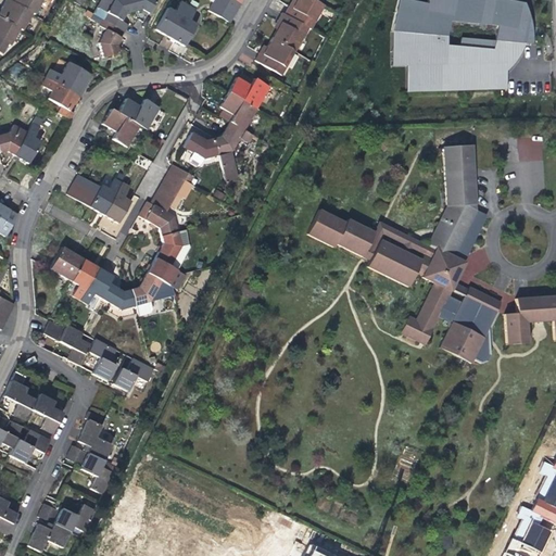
[(9,0),(8,2),(30,15),(33,16),(41,0),(9,0)]
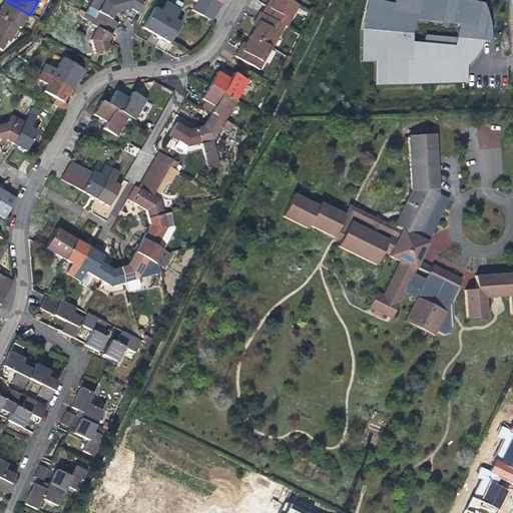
[(90,0),(83,13),(93,18),(113,30),(116,23),(110,20),(113,13),(121,11),(118,0),(103,0),(90,0)]
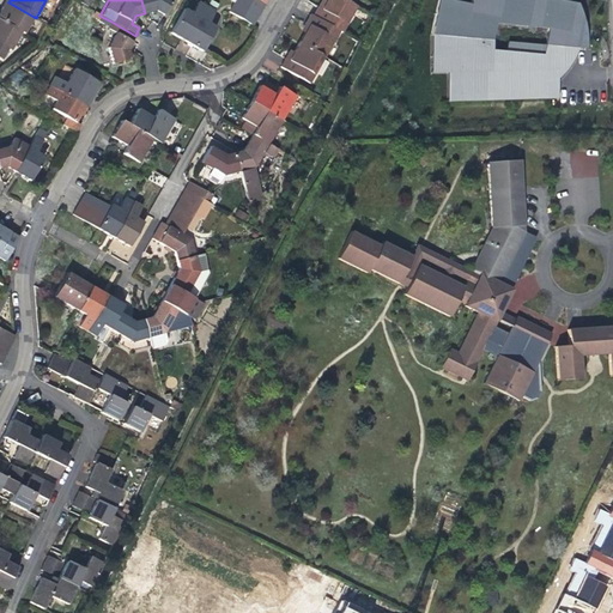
[(141,0),(145,13),(155,12),(162,16),(170,0),(141,0)]
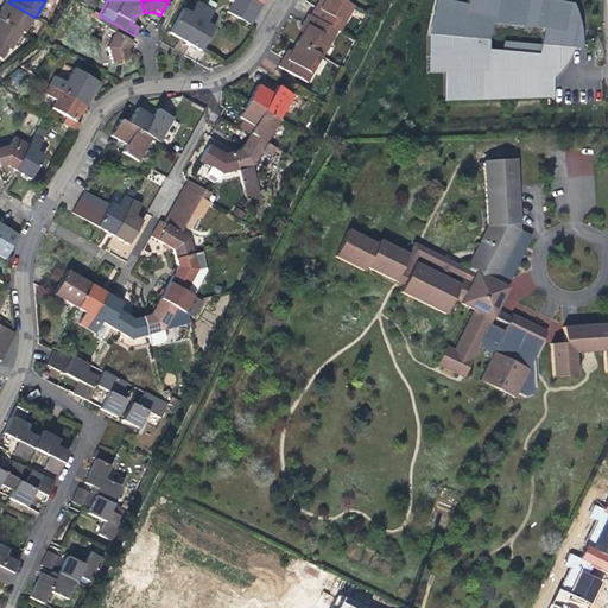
[(253,19),(258,12),(236,0),(232,0),(230,5),(253,19)]
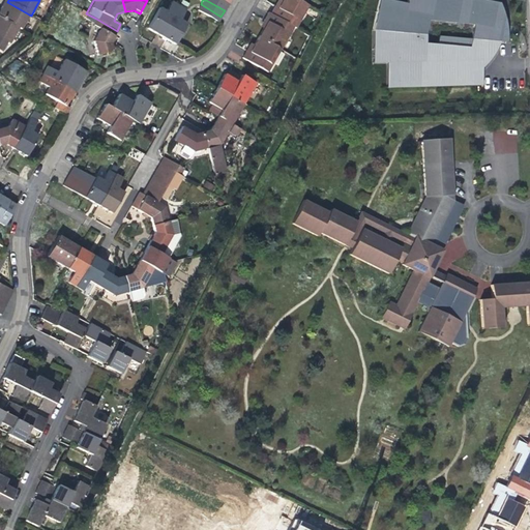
[(206,0),(225,10),(228,4),(219,0),(206,0)]
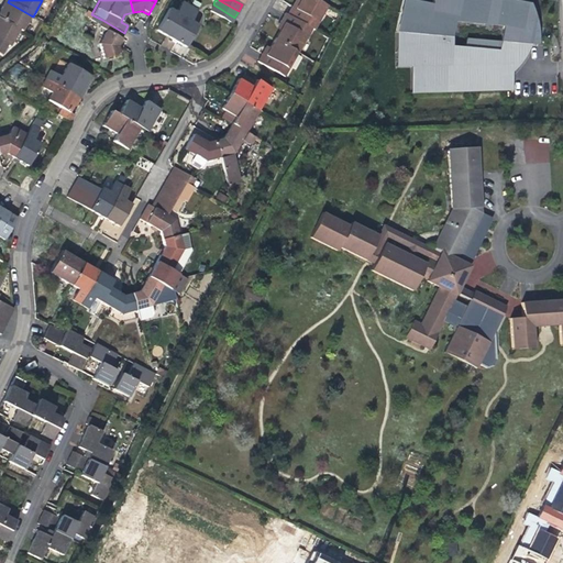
[(295,9),(290,17),(315,31),(317,32),(331,8),(318,0),(304,0),(304,2),(298,10),(295,9)]
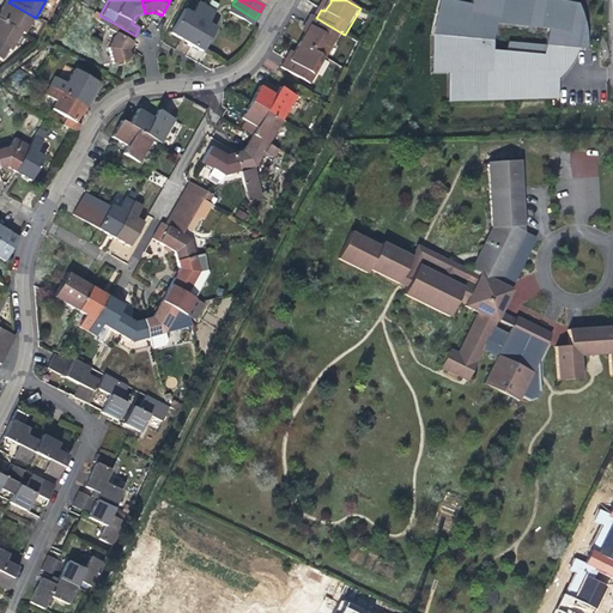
[(434,0),(426,37),(429,76),(444,74),(445,103),(556,99),(556,79),(551,83),(547,85),(545,87),(545,93),(456,97),(455,59),(434,60),(432,38),(437,17),(466,23),(468,7),(439,1),(434,0)]
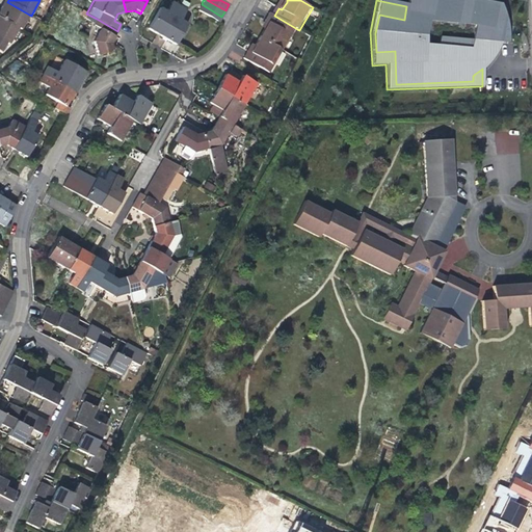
[(498,4),(478,0),(406,0),(404,20),(379,15),(375,33),(376,52),(395,51),(396,84),(473,81),(473,76),(475,74),(478,72),(482,69),(487,63),(488,60),(491,57),(494,53),(496,49),(498,43),(499,40),(500,36),(501,33),(493,31),(494,25),(495,23),(504,21),(502,16),(498,4)]
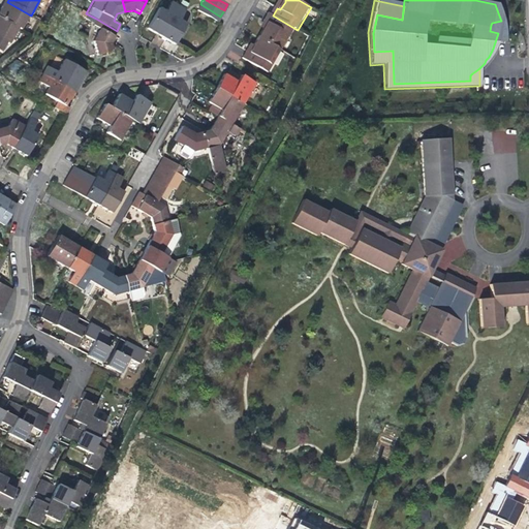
[(20,31),(29,14),(7,2),(5,1),(1,8),(0,9),(0,19),(18,29),(20,31)]
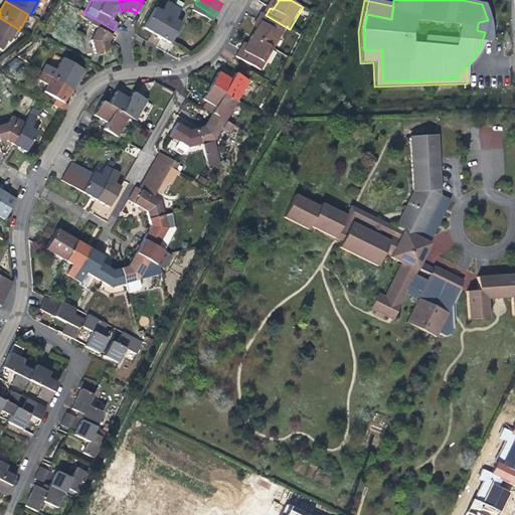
[(150,32),(156,35),(173,5),(166,1),(160,11),(154,7),(142,28),(150,32)]
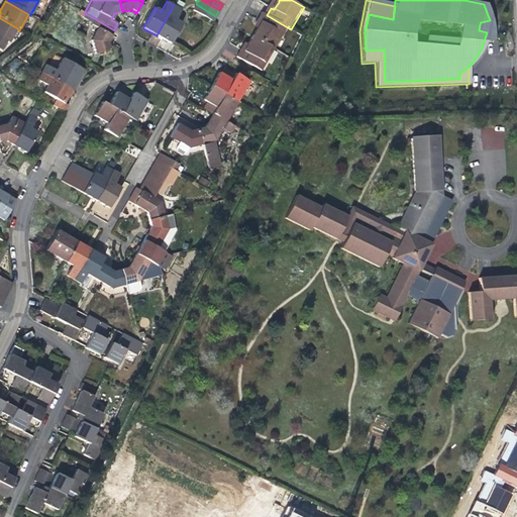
[(212,21),(215,16),(196,4),(192,9),(212,21)]
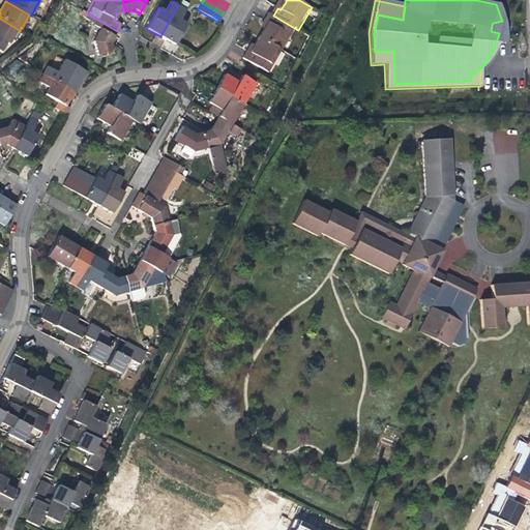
[(185,9),(178,5),(160,36),(169,41),(173,45),(185,24),(179,20),(185,9)]
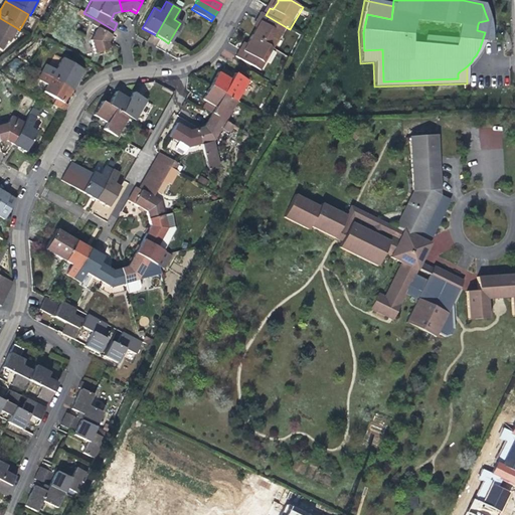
[(276,49),(288,28),(266,15),(263,14),(259,22),(263,23),(258,31),(254,37),(276,49)]
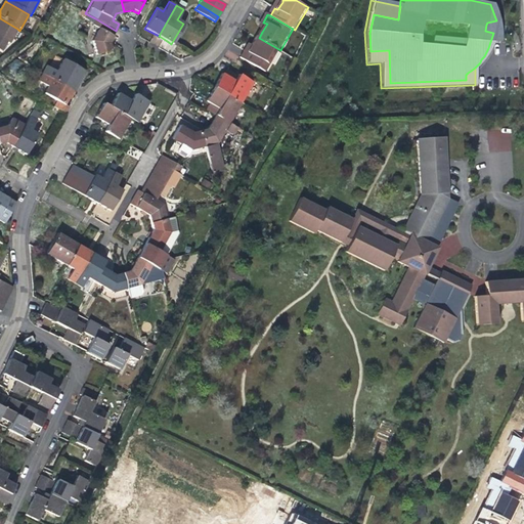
[(8,45),(17,29),(0,18),(0,51),(5,43),(8,45)]
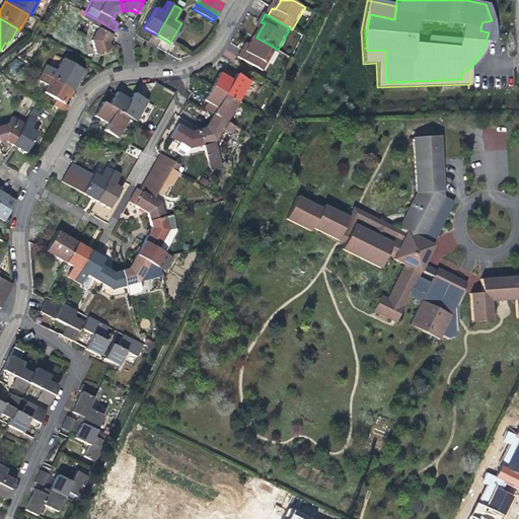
[(109,40),(115,30),(94,18),(90,24),(97,28),(90,40),(94,55),(109,51),(107,43),(109,40)]
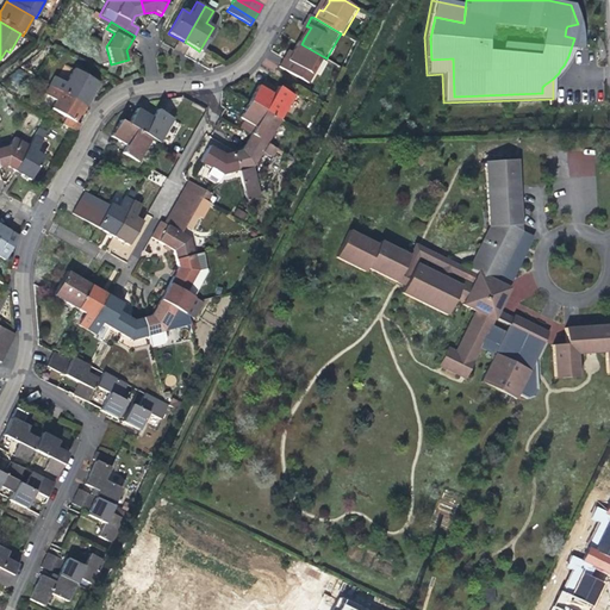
[(580,37),(579,29),(578,25),(578,24),(567,26),(566,29),(565,36),(574,38),(573,42),(572,45),(571,49),(579,49),(580,37)]
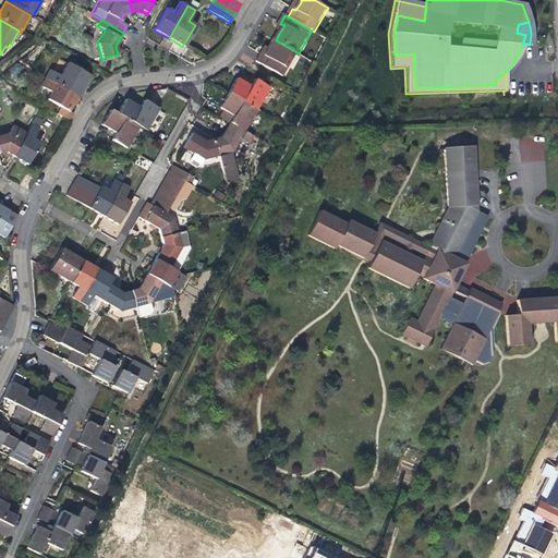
[(284,79),(299,53),(276,40),(270,50),(266,57),(263,55),(258,63),(284,79)]
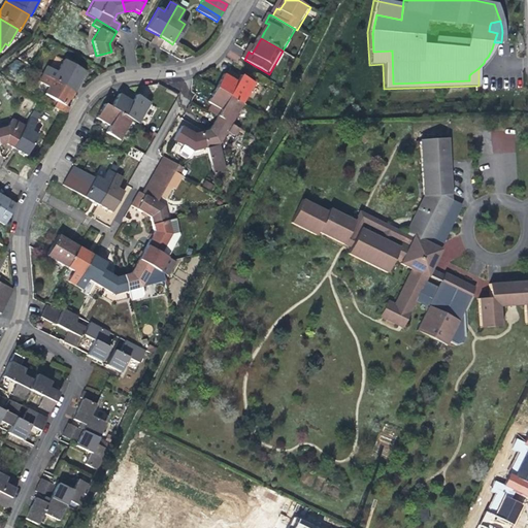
[(46,67),(41,75),(71,92),(74,94),(78,86),(76,85),(78,80),(84,71),(63,60),(56,72),(46,67)]
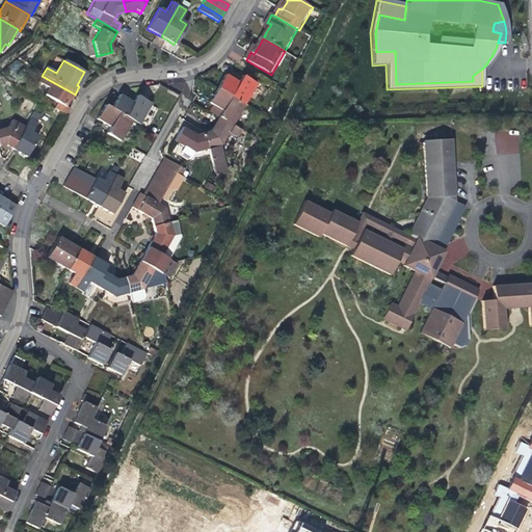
[(223,80),(218,88),(246,104),(259,83),(243,75),(240,82),(227,75),(223,80)]
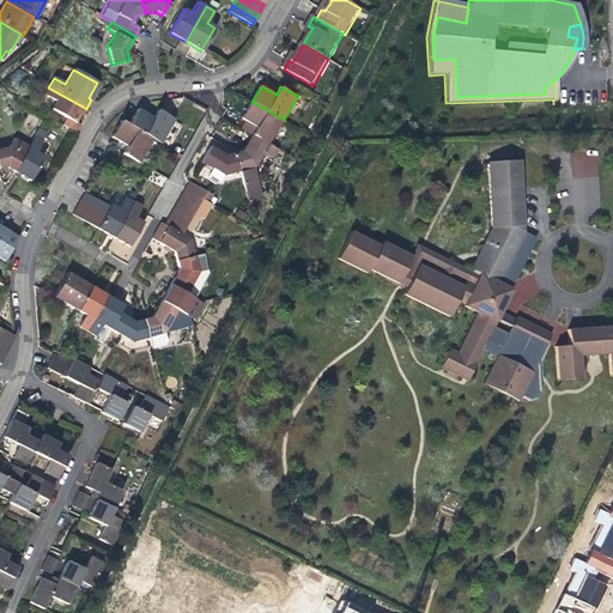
[(79,114),(83,107),(48,87),(43,95),(55,102),(50,109),(65,117),(61,125),(76,133),(80,126),(74,122),(79,114)]
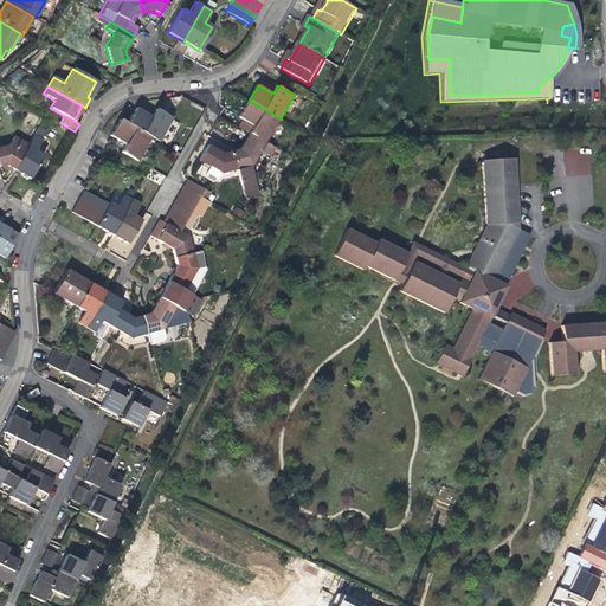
[(266,142),(281,118),(249,101),(244,110),(239,117),(244,120),(255,126),(251,134),(266,142)]
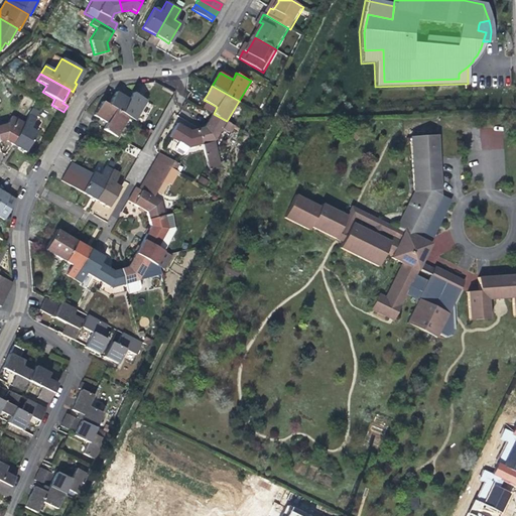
[(118,93),(111,105),(130,117),(136,120),(148,101),(134,93),(132,97),(130,100),(118,93)]
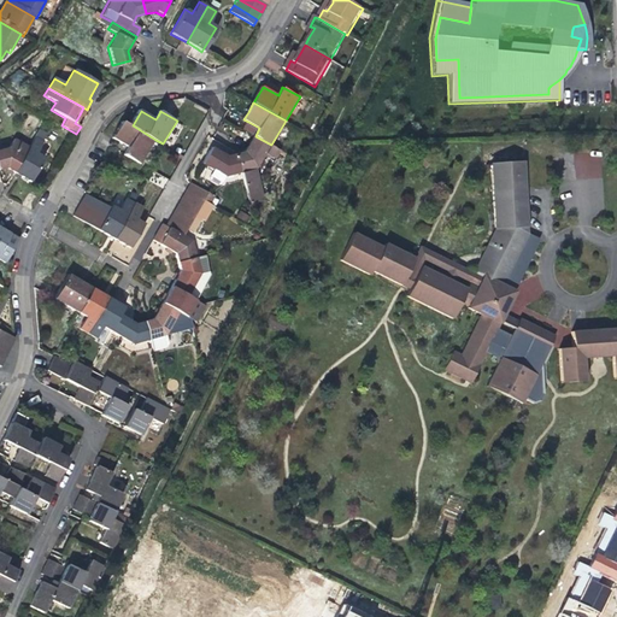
[(142,163),(156,140),(133,125),(124,122),(115,137),(127,145),(130,147),(127,154),(142,163)]
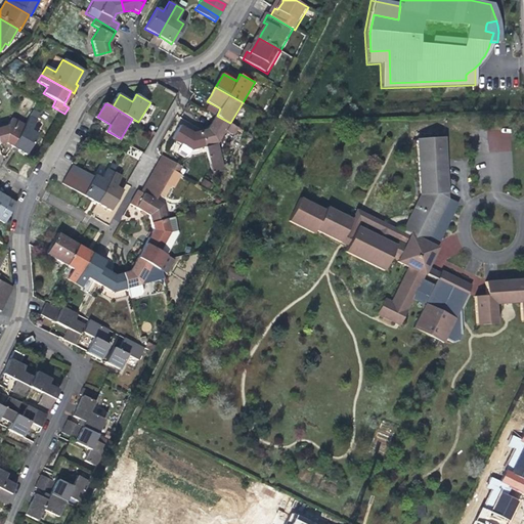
[(208,110),(217,116),(220,108),(211,103),(208,110)]
